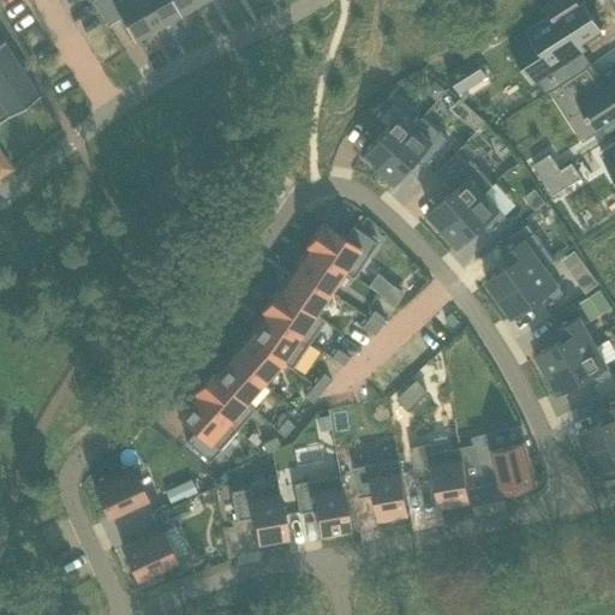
[(112,0),(90,0),(108,25),(109,24),(108,22),(119,16),(119,17),(120,17),(133,40),(157,25),(142,0),(113,0),(113,1),(112,0)]
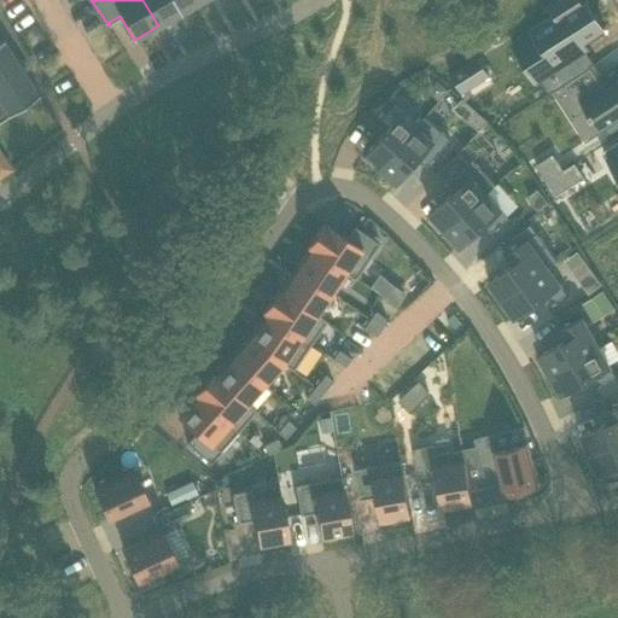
[(180,12),(173,0),(143,0),(158,25),(180,12)]
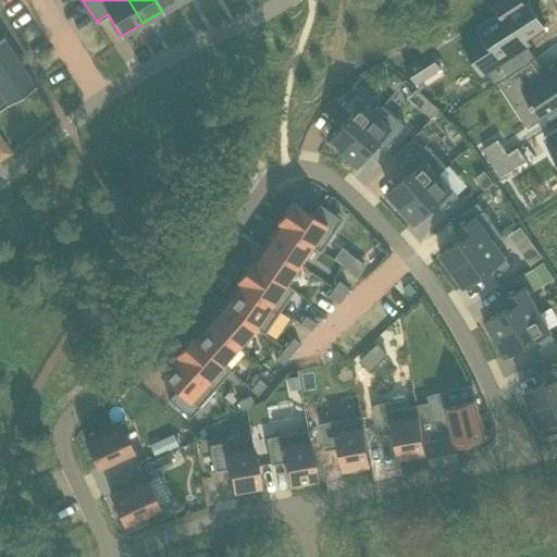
[(182,0),(156,0),(162,11),(182,0)]
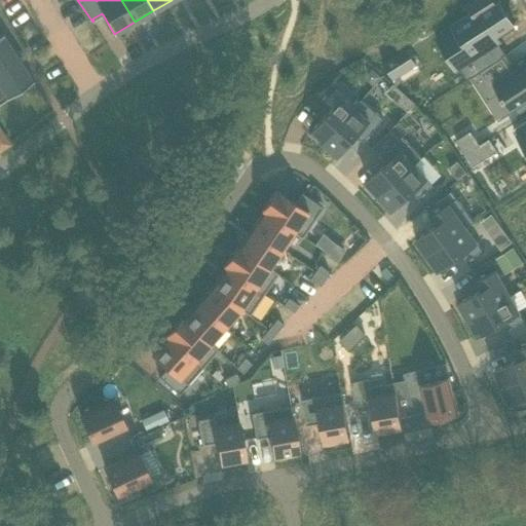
[(459,36),(445,45),(460,70),(462,68),(470,78),(473,76),(502,57),(509,53),(501,43),(505,40),(500,34),(515,25),(499,1),(495,3),(493,0),(468,0),(466,2),(472,11),(451,25),(459,36)]
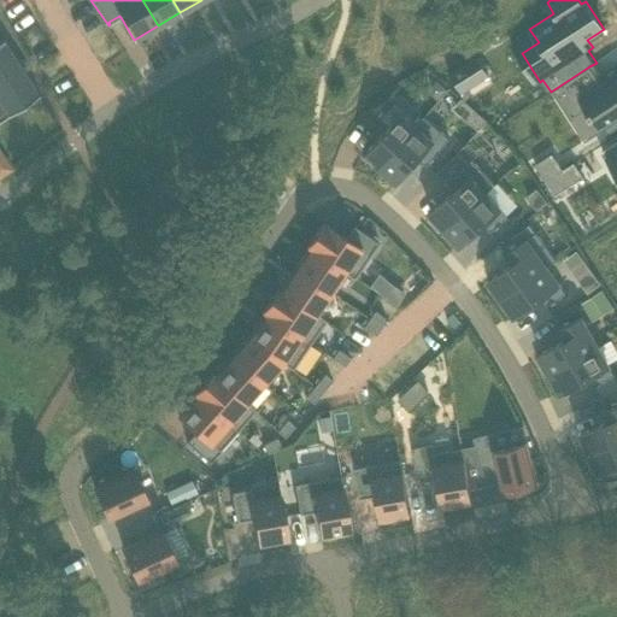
[(7,116),(39,95),(39,93),(37,94),(3,41),(4,41),(3,40),(0,41),(0,119),(7,116)]
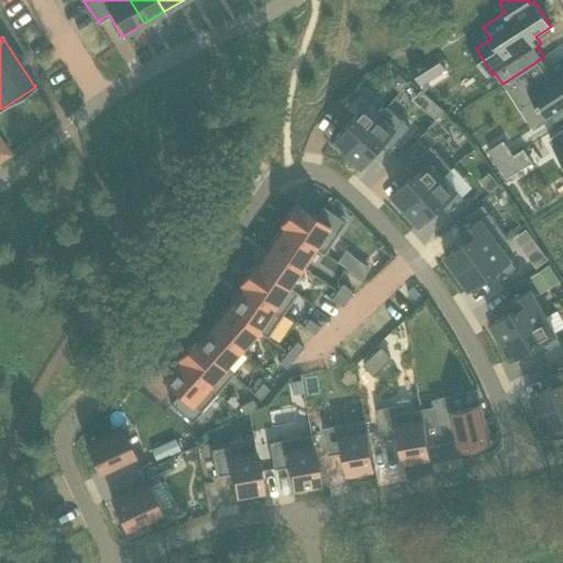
[(410,66),(417,77),(422,85),(428,81),(439,75),(445,69),(435,53),(434,52),(432,53),(410,66)]
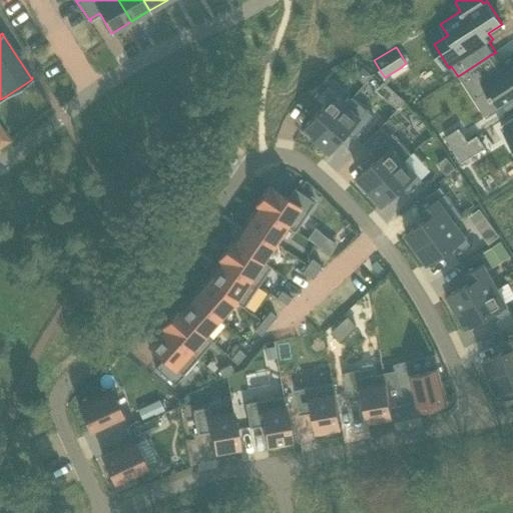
[(490,55),(461,74),(462,76),(469,87),(476,97),(488,90),(490,93),(488,94),(491,99),(493,97),(499,106),(511,99),(512,97),(512,64),(506,69),(506,70),(501,73),(499,69),(496,64),(490,55)]
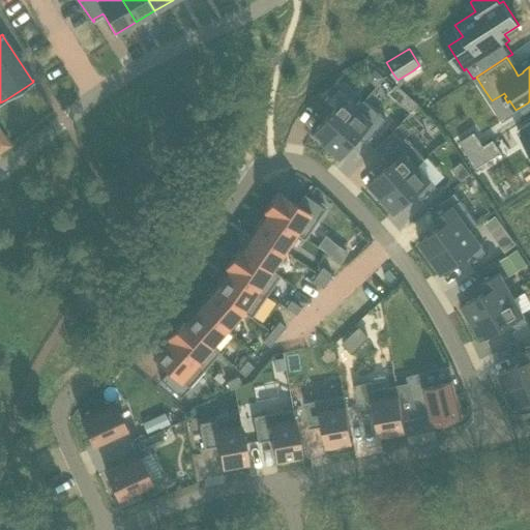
[(375,69),(371,75),(371,82),(376,86),(384,77),(375,69)]
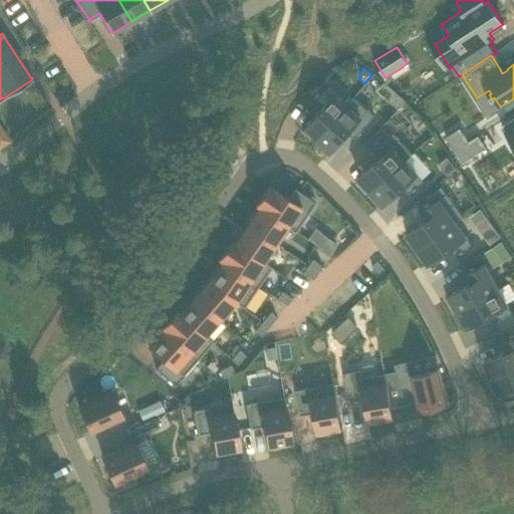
[(303,132),(302,133),(312,141),(315,138),(317,140),(347,105),(346,104),(326,87),(314,101),(321,107),(303,127),(304,129),(305,130),(303,132)]
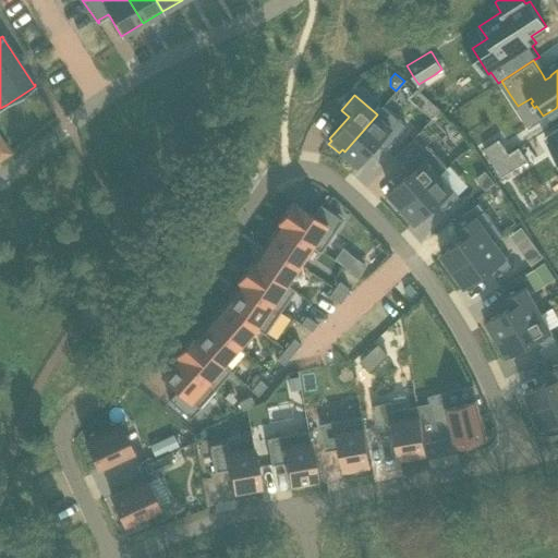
[(428,102),(423,109),(433,119),(434,117),(440,110),(431,101),(428,102)]
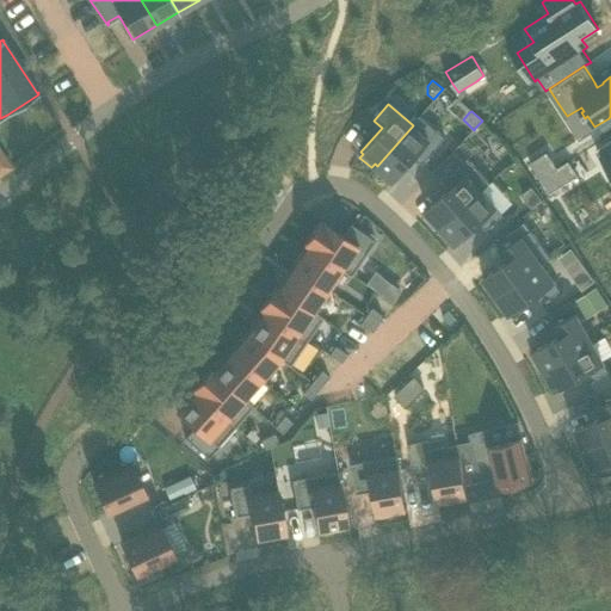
[(413,125),(377,166),(393,180),(401,172),(414,156),(423,164),(445,137),(420,116),(419,116),(417,119),(412,124),(413,125)]
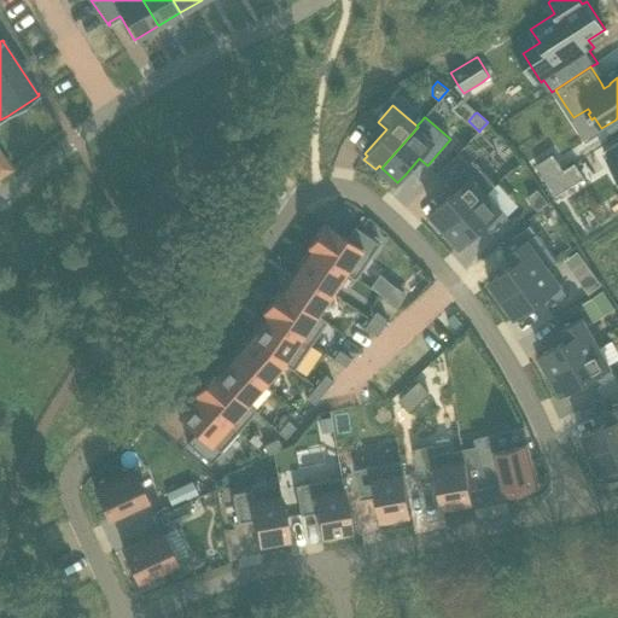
[(617,140),(604,151),(617,173),(617,140)]
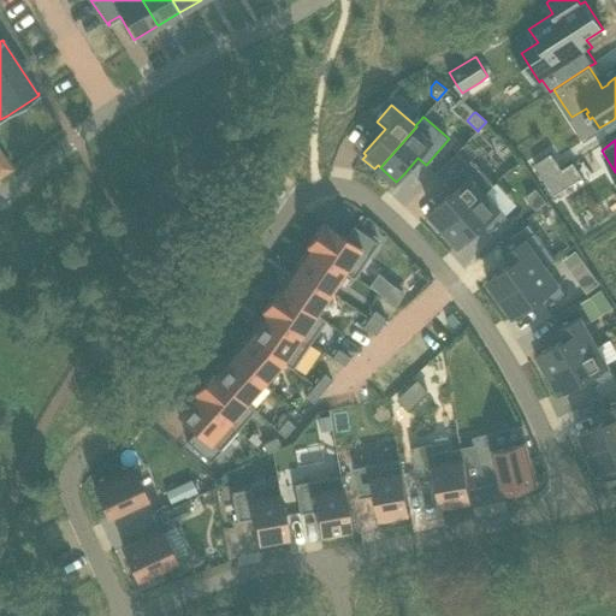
[(551,153),(534,165),(544,181),(562,170),(562,169),(551,153)]
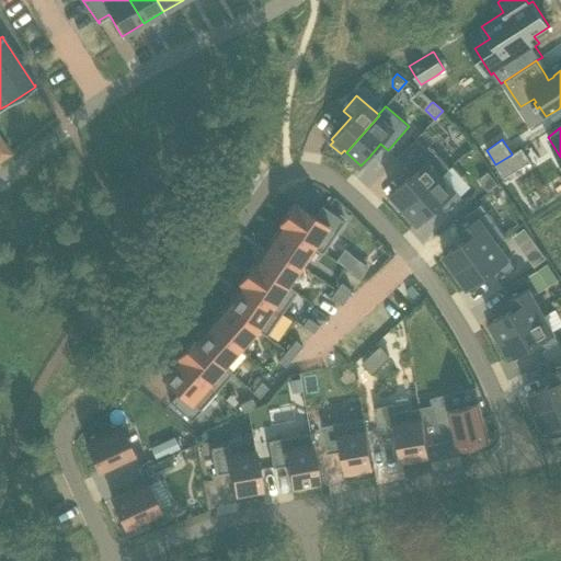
[(392,197),(390,199),(399,209),(402,207),(404,208),(442,174),(443,175),(450,169),(449,168),(430,146),(405,167),(413,174),(395,191),(391,194),(392,195),(393,196),(392,197)]
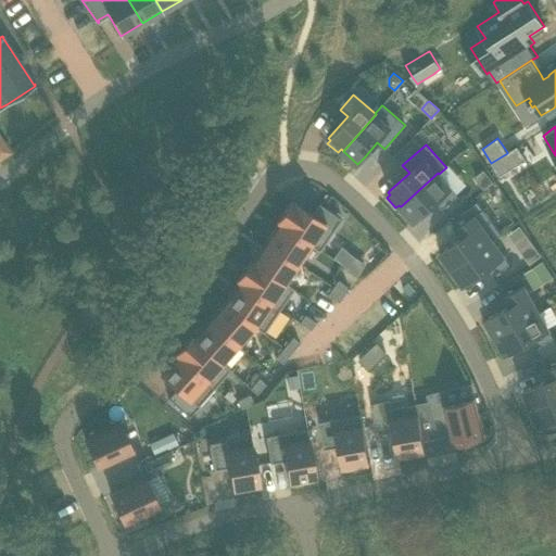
[(4,146),(0,148),(0,159),(10,153),(9,152),(7,148),(4,146)]
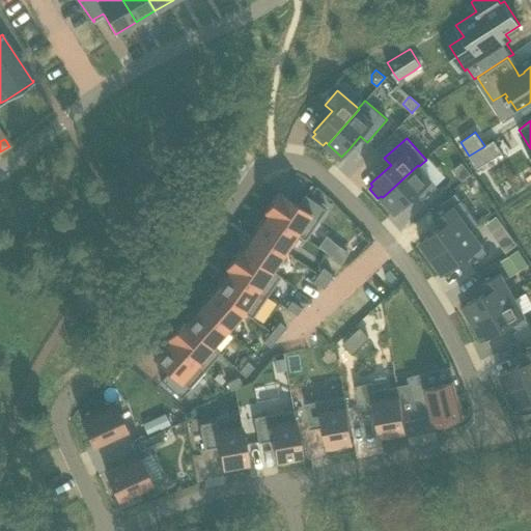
[(484,146),(469,156),(477,168),(502,152),(496,143),(494,140),(484,146)]
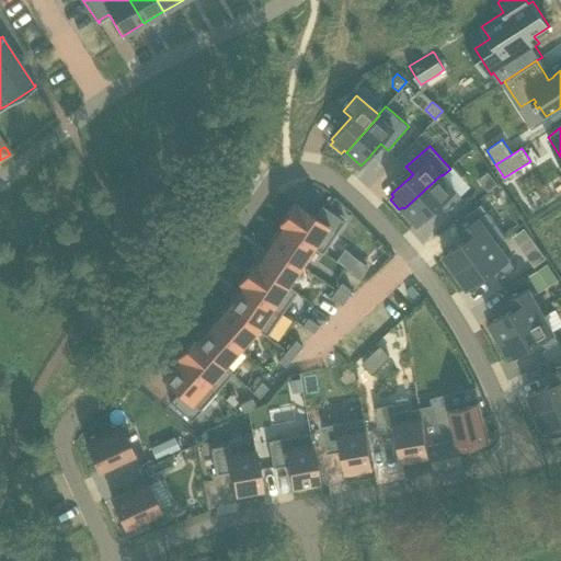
[(489,173),(480,180),(488,190),(496,183),(489,173)]
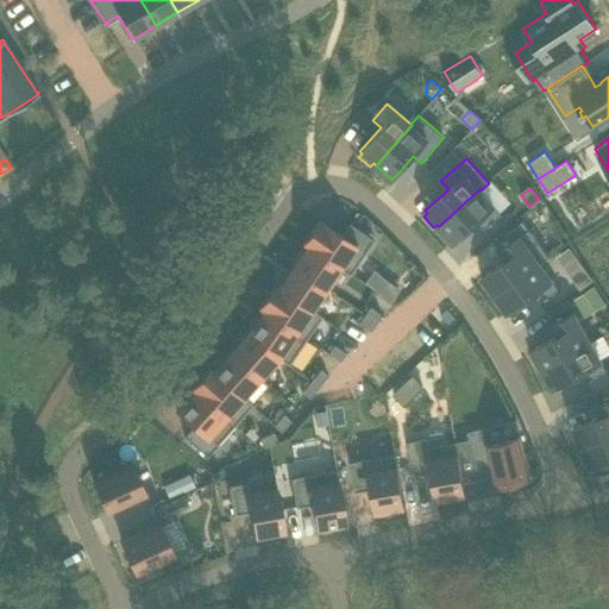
[(439,231),(438,232),(449,244),(451,242),(452,240),(452,242),(453,243),(477,221),(484,230),(501,214),(481,190),(479,189),(439,226),(441,228),(439,231)]
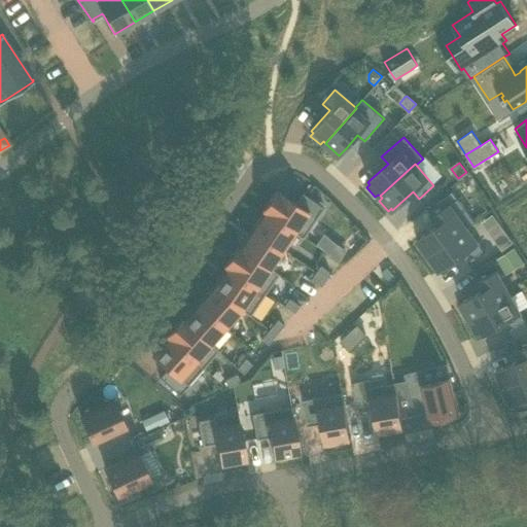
[(261,210),(264,212),(264,211),(294,232),(293,233),(301,238),(302,238),(303,238),(323,208),(302,194),(294,204),(290,201),(279,192),(275,190),(269,200),(261,210)]
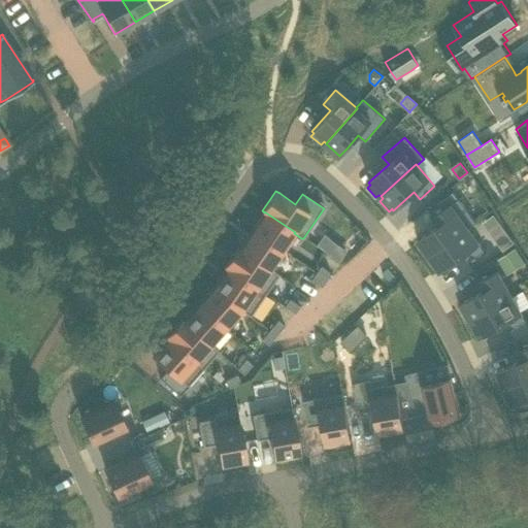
[(441,202),(440,206),(443,210),(457,200),(453,194),(441,202)]
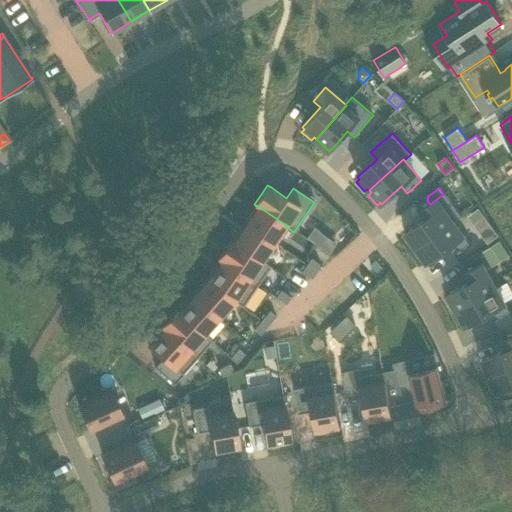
[(412,229),(405,233),(414,245),(416,248),(453,221),(454,222),(458,219),(462,216),(461,215),(445,193),(422,210),(427,217),(412,229)]
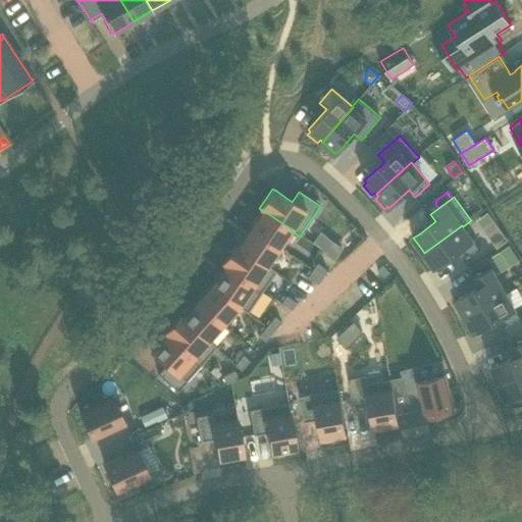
[(253,220),(249,227),(279,248),(285,238),(291,230),(292,229),(261,209),(261,210),(253,220)]
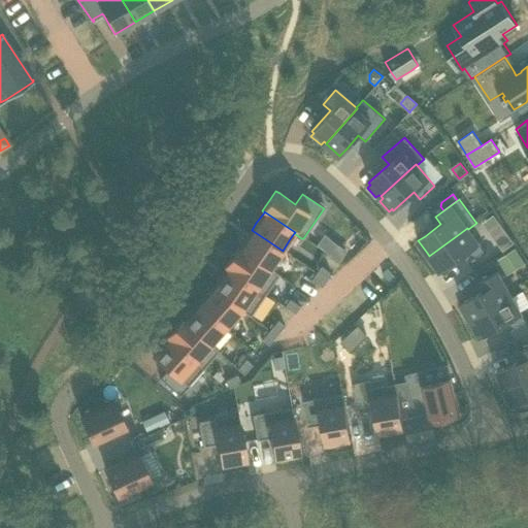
[(467,228),(429,256),(440,271),(462,255),(468,262),(484,251),(468,229),(467,228)]
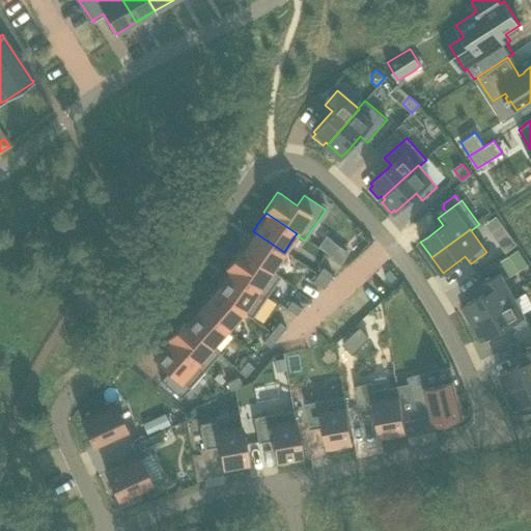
[(242,248),(241,249),(272,270),(284,252),(253,231),(242,248)]
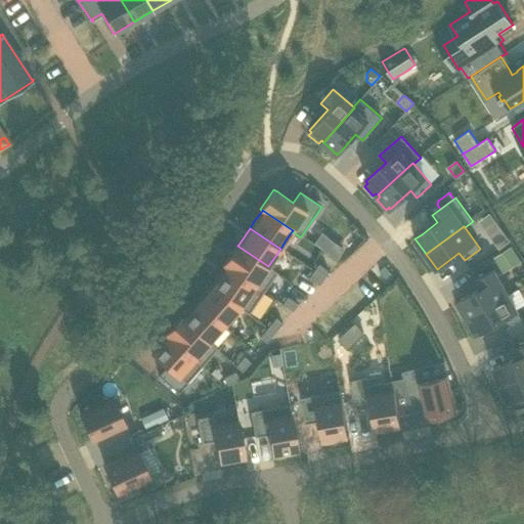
[(497,232),(491,236),(499,249),(504,247),(510,242),(501,229),(497,232)]
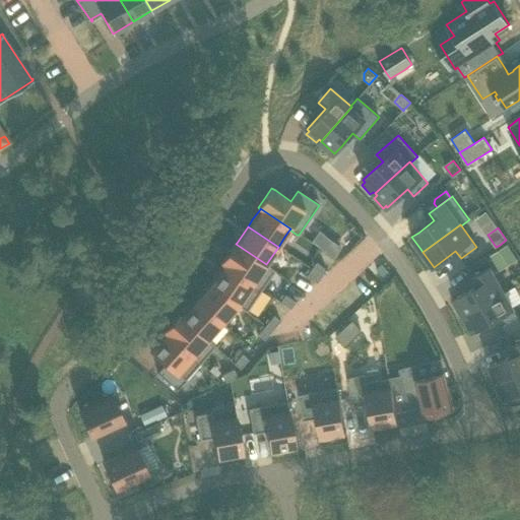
[(329,241),(323,249),(333,256),(339,248),(329,241)]
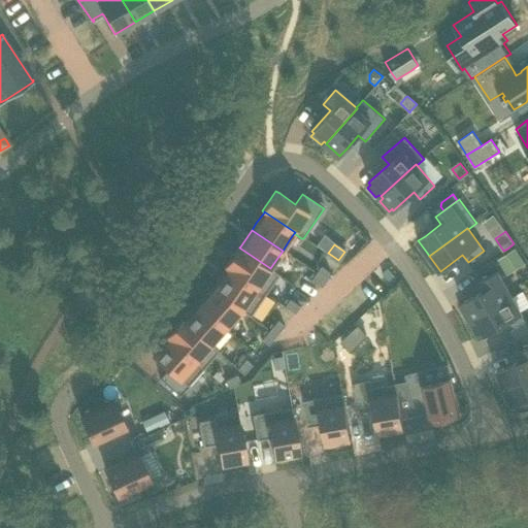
[(225,265),(224,266),(226,267),(265,294),(275,279),(278,274),(270,268),(239,248),(238,246),(225,265)]
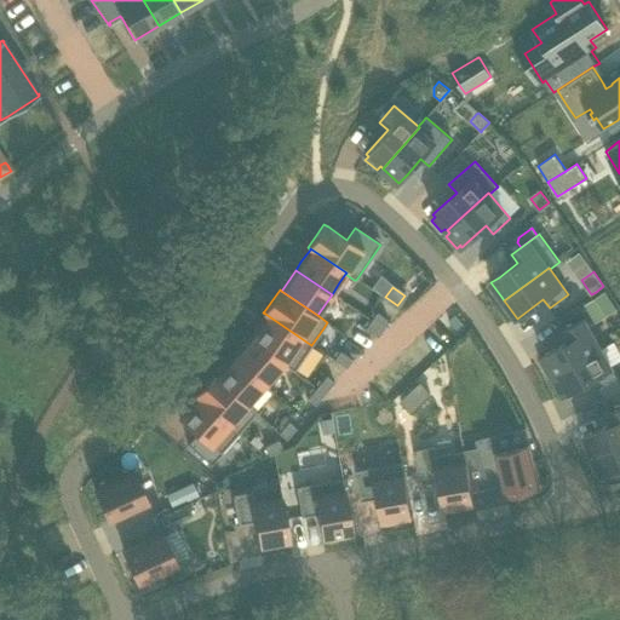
[(604,292),(584,305),(587,311),(591,317),(608,306),(612,313),(616,310),(604,292)]
